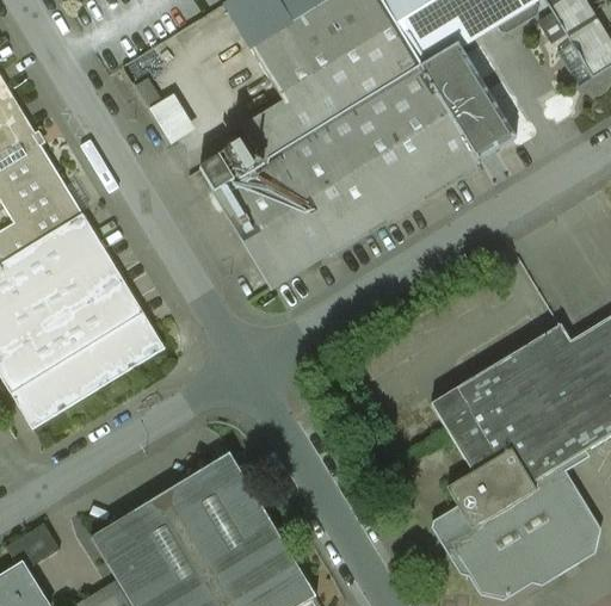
[(289,109),(246,136),(247,137),(263,161),(343,112),(290,26),(333,0),(227,0),(224,1),(289,109)]
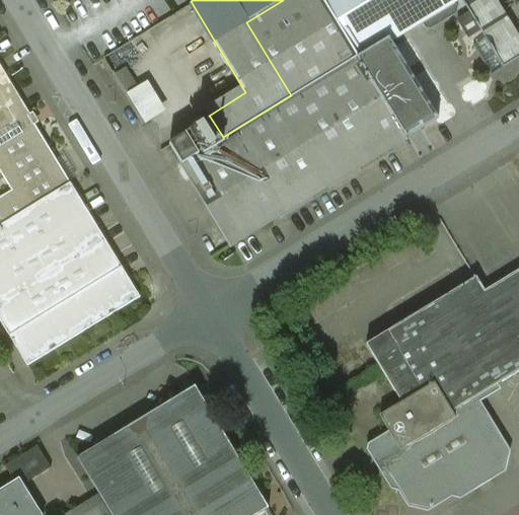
[(283,0),(246,22),(291,95),(389,37),(421,18),(425,25),(430,26),(455,11),(456,6),(453,0),(283,0)]
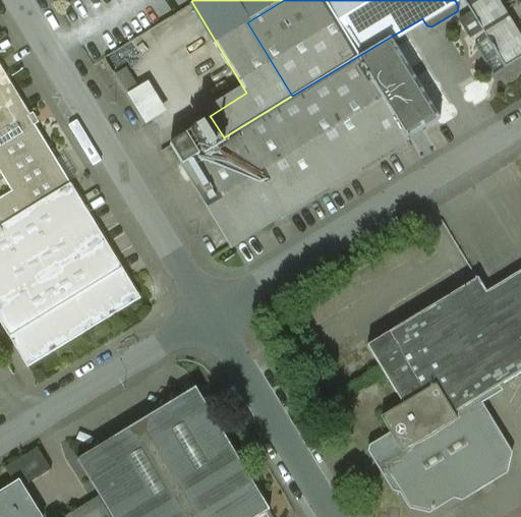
[(520,45),(493,0),(464,0),(470,9),(481,27),(482,29),(485,35),(485,34),(486,36),(498,53),(500,56),(505,64),(513,59),(520,54),(520,45)]
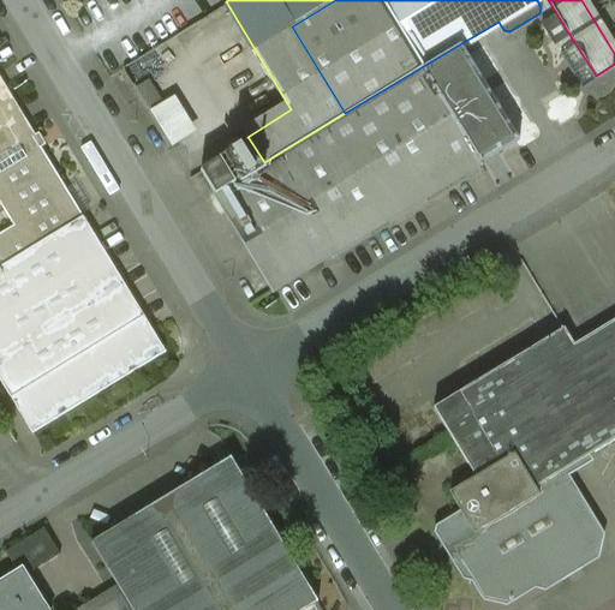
[(568,33),(555,11),(545,17),(544,23),(551,34),(550,39),(555,40),(568,33)]
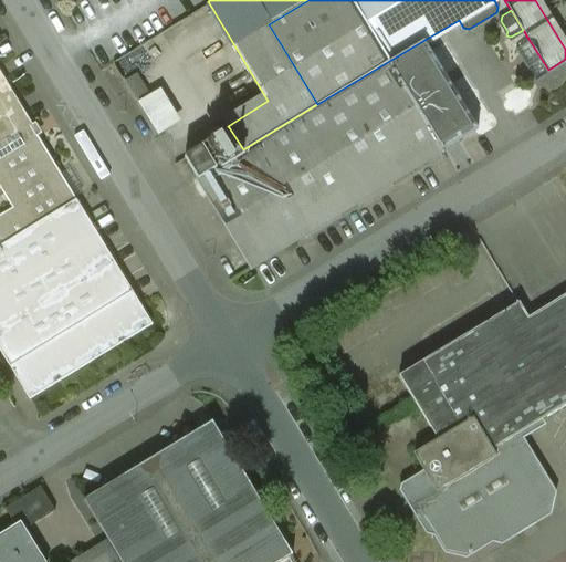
[(528,39),(515,47),(527,65),(541,58),(528,39)]
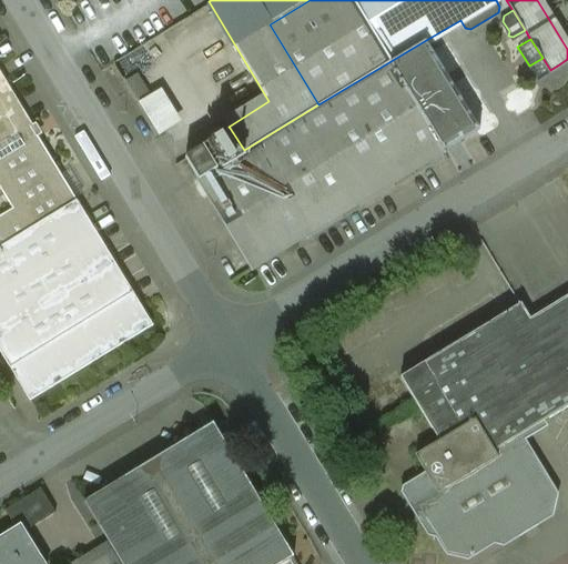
[(318,104),(244,150),(230,128),(199,147),(213,169),(199,178),(252,264),(305,232),(307,237),(444,154),(440,150),(476,128),(478,131),(483,132),(497,123),(498,119),(494,111),(489,110),(480,97),(479,88),(473,83),(465,72),(452,81),(445,72),(459,63),(445,40),(430,48),(426,40),(318,104)]
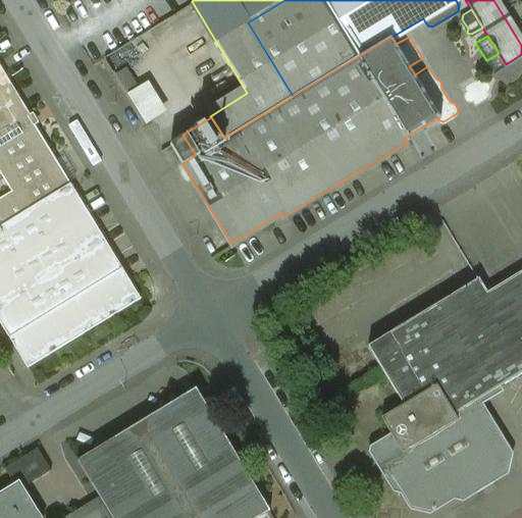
[(506,64),(501,56),(497,60),(496,65),(497,70),(501,73),(506,75),(511,73),(515,69),(516,64),(514,59),(506,64)]
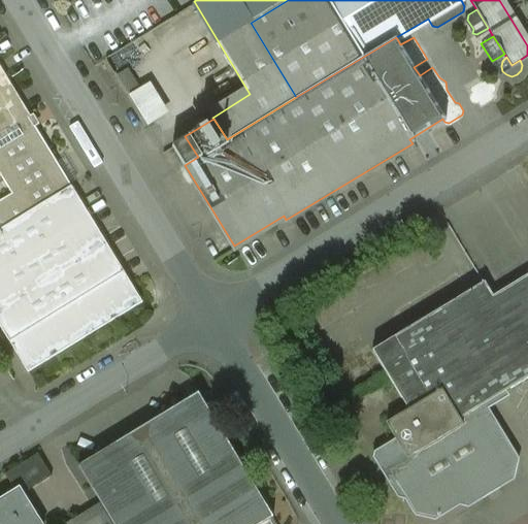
[(0,104),(19,94),(0,63),(0,104)]
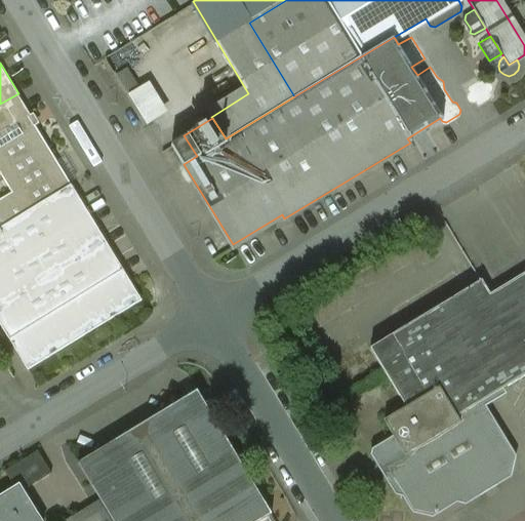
[(114,69),(123,86),(134,80),(126,63),(114,69)]
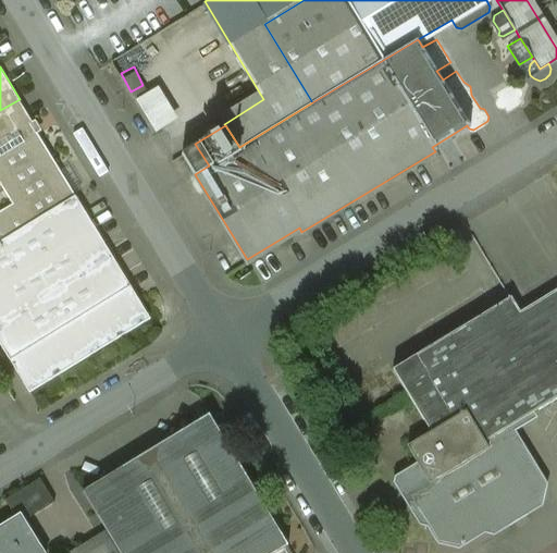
[(158,80),(132,91),(148,127),(173,117),(158,80)]
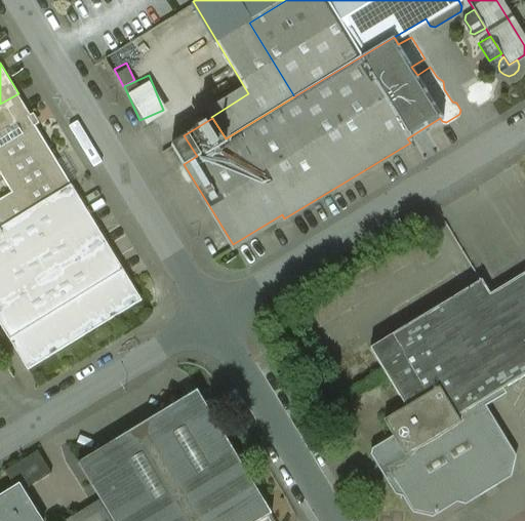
[(29,128),(24,119),(31,114),(18,93),(0,104),(0,105),(0,106),(0,105),(0,170),(12,191),(0,198),(0,223),(1,226),(71,183),(36,124),(29,128)]
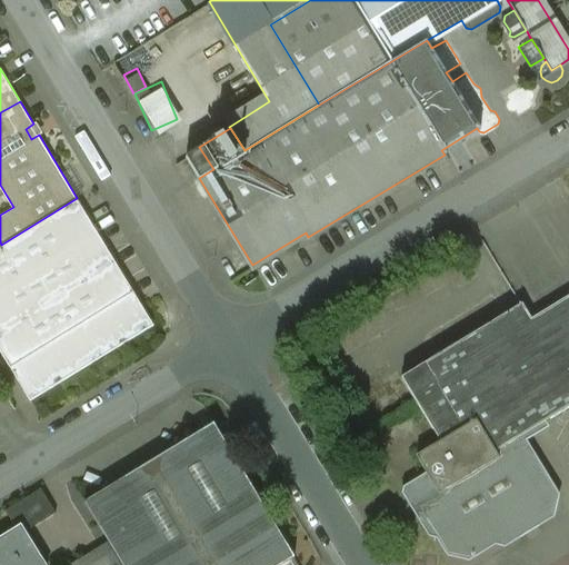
[(213,169),(199,147),(186,155),(199,178),(213,169)]
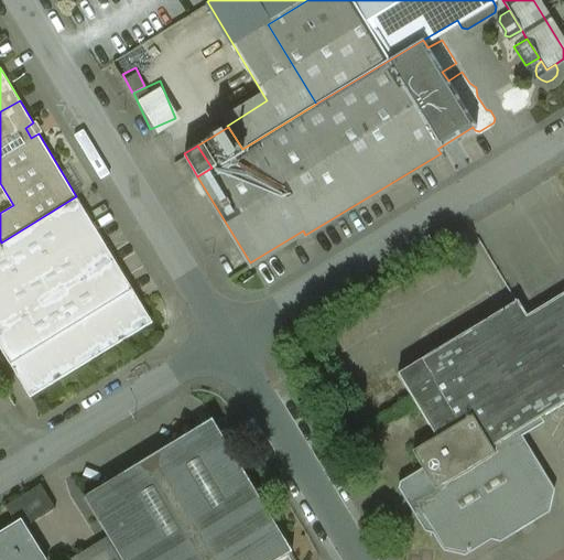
[(76,196),(1,243),(0,239),(0,345),(30,395),(152,321),(76,196)]
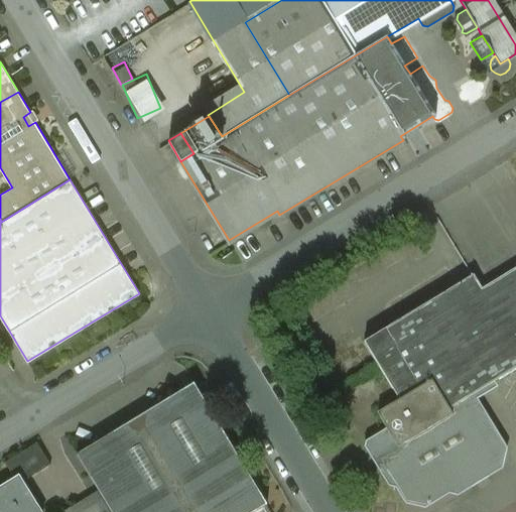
[(515,266),(482,287),(473,273),(363,340),(398,398),(431,378),(448,407),(463,398),(515,366),(515,266)]
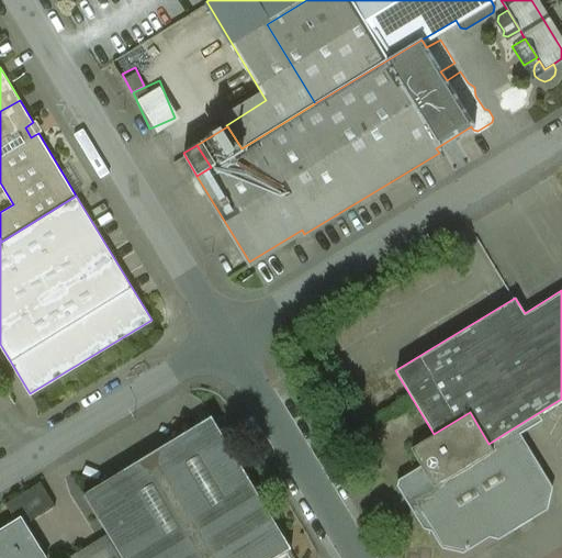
[(434,434),(417,444),(428,462),(437,476),(489,444),(470,412),(434,434)]
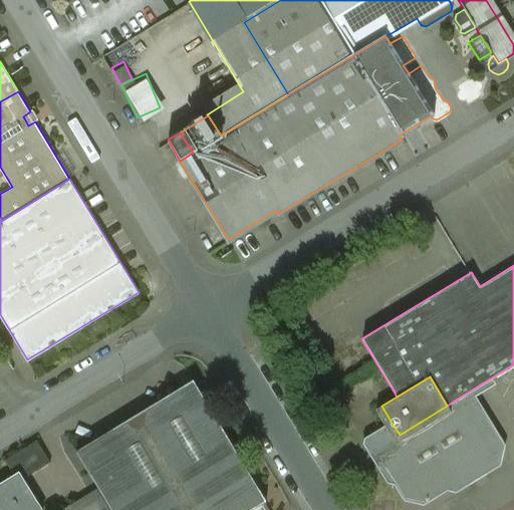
[(193,379),(75,451),(97,488),(110,509),(247,509),(264,500),(193,379)]
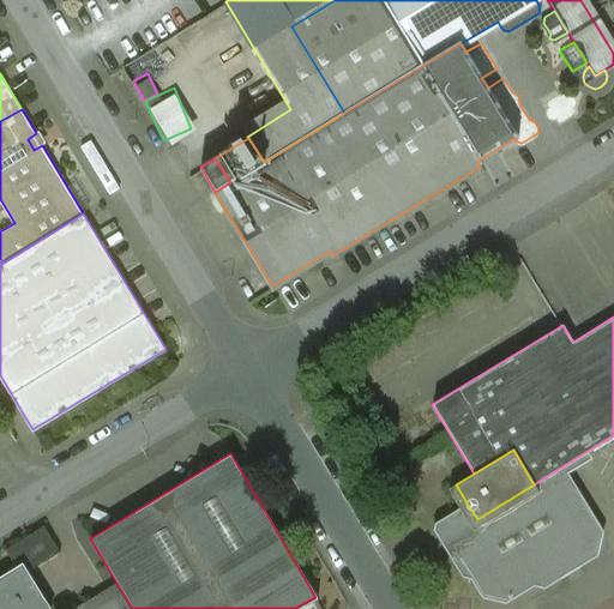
[(534,484),(477,519),(468,505),(443,520),(440,528),(467,570),(475,572),(486,590),(505,595),(536,576),(546,578),(591,550),(596,531),(572,493),(561,490),(551,474),(534,484)]
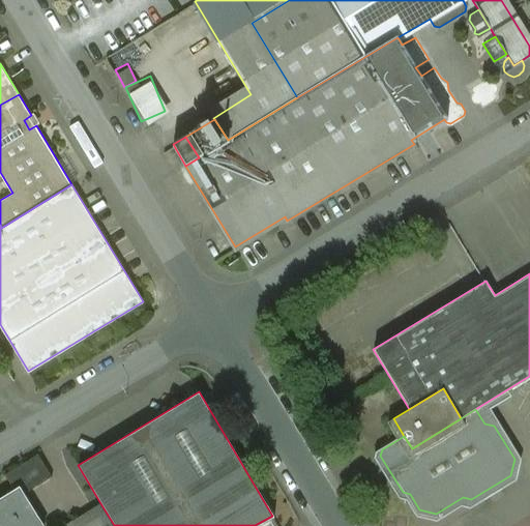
[(37,453),(4,473),(15,490),(19,487),(23,493),(51,475),(37,453)]
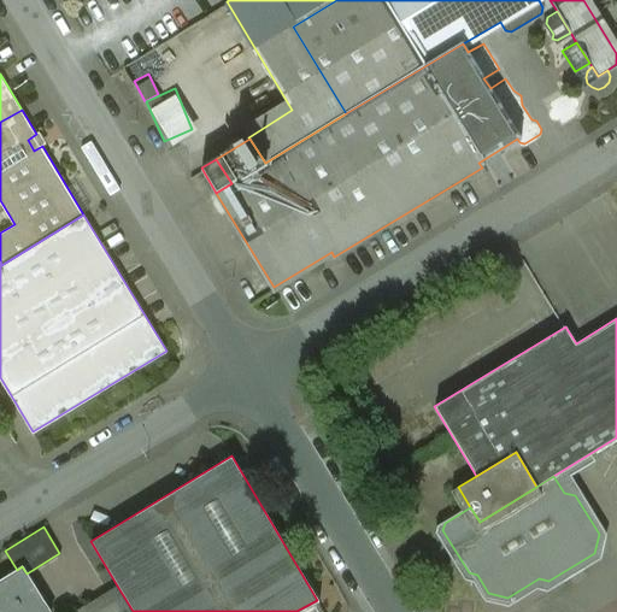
[(17,570),(0,580),(0,611),(50,611),(27,574),(22,566),(17,570)]
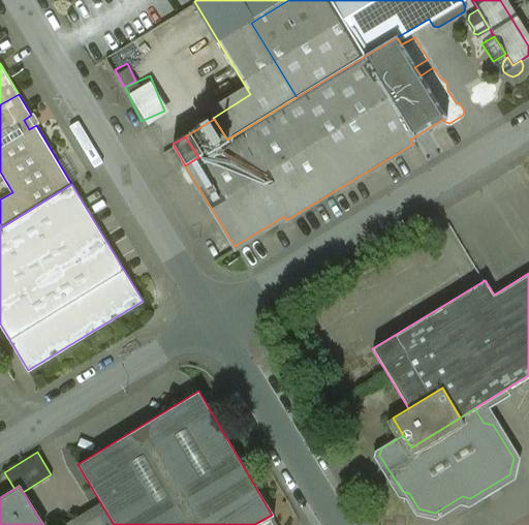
[(114,524),(100,502),(63,524),(114,524)]
